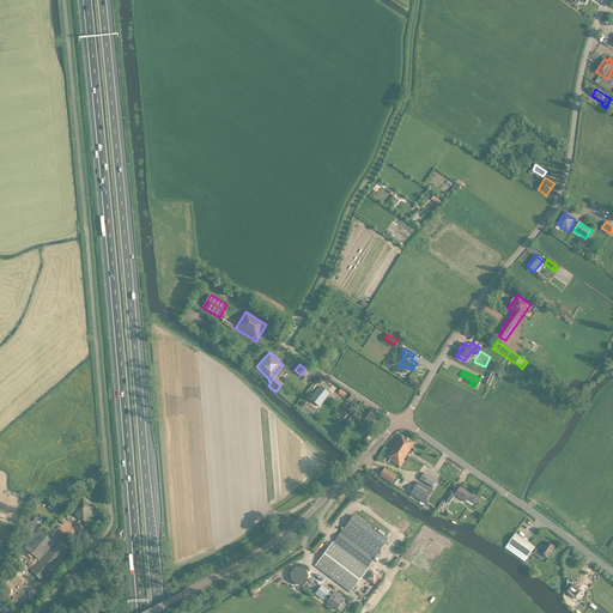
[(320,387),(309,400),(319,407),(329,394),(320,387)]
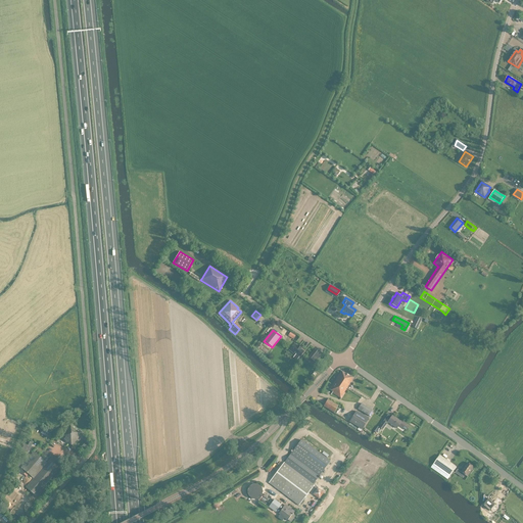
[(299,358),(304,351),(301,349),(301,348),(298,346),(297,346),(294,343),(289,350),(295,355),(294,358),(297,360),(299,358)]
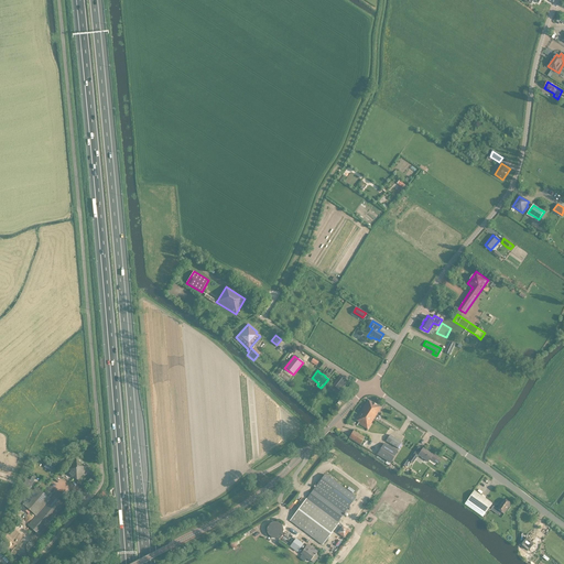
[(339,376),(333,384),(335,387),(340,391),(347,382),(343,378),(339,376)]
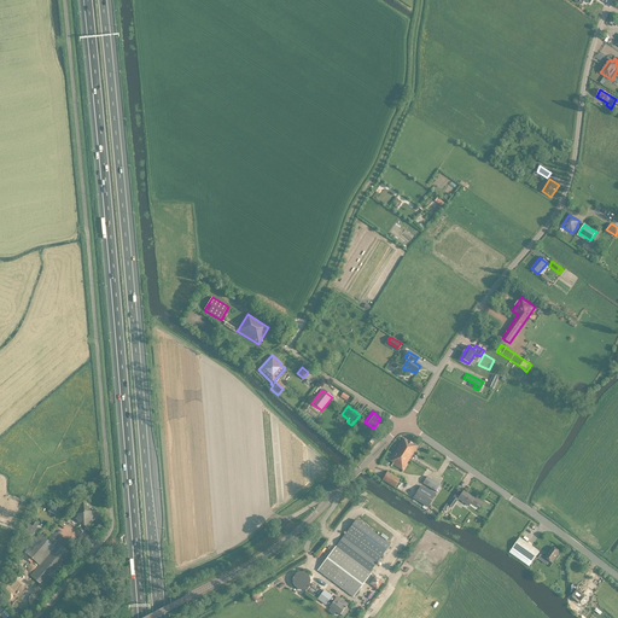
[(403,438),(396,450),(409,459),(417,447),(403,438)]
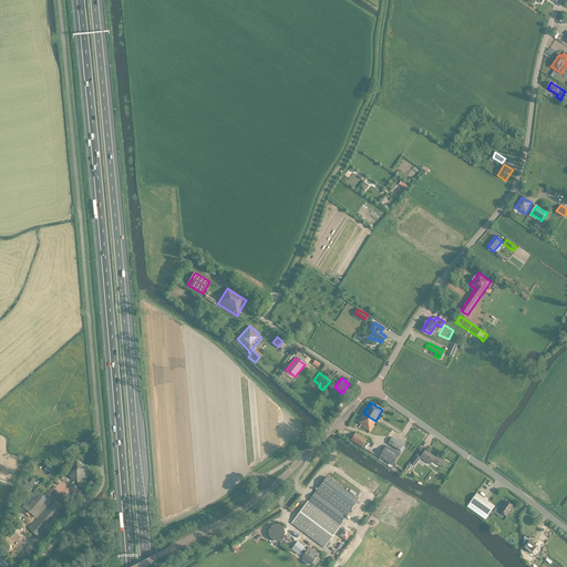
[(363,413),(358,422),(361,424),(360,426),(370,432),(375,421),(363,413)]
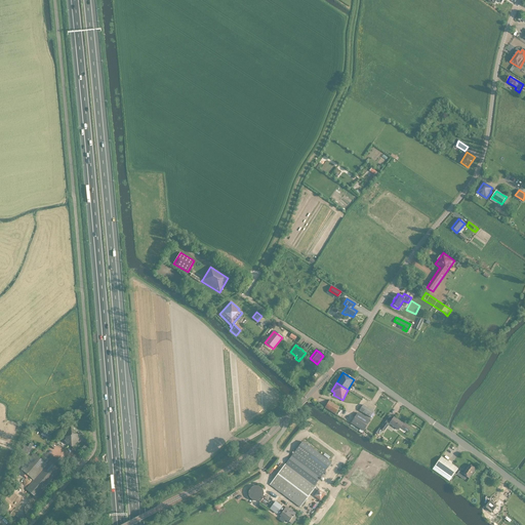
[(329,401),(325,407),(324,408),(334,414),(339,407),(329,401)]
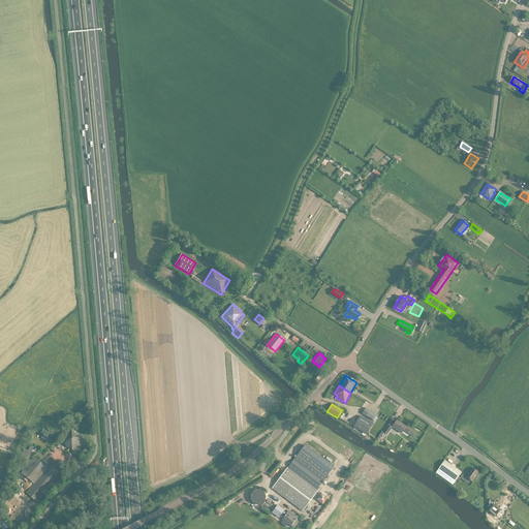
[(376,414),(365,408),(362,413),(372,421),(376,414)]
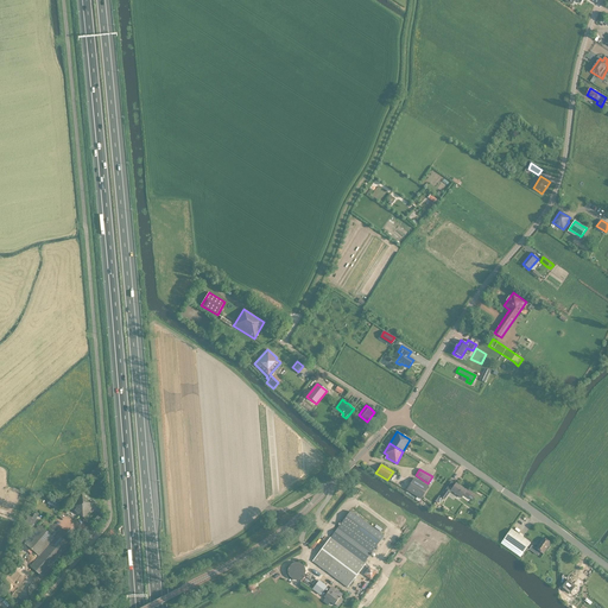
[(415,479),(406,491),(420,499),(428,487),(415,479)]
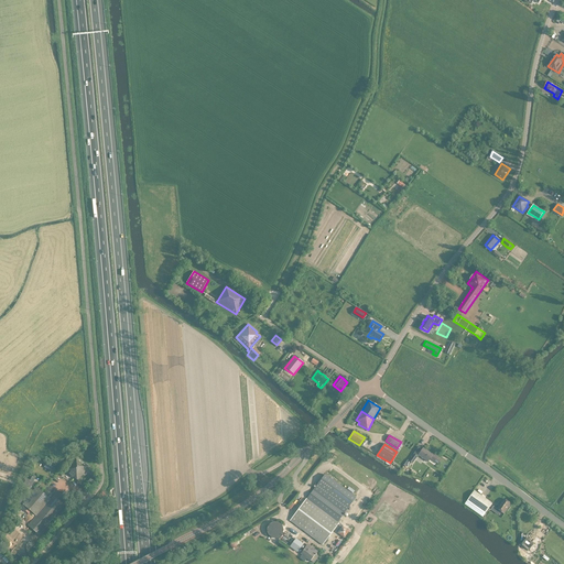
[(423,448),(418,455),(427,462),(430,458),(437,464),(441,459),(433,454),(432,455),(423,448)]
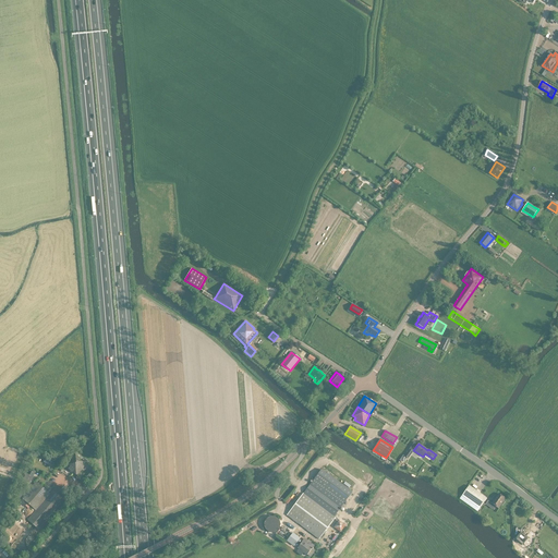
[(87,462),(74,451),(63,465),(72,473),(73,472),(77,475),(87,462)]
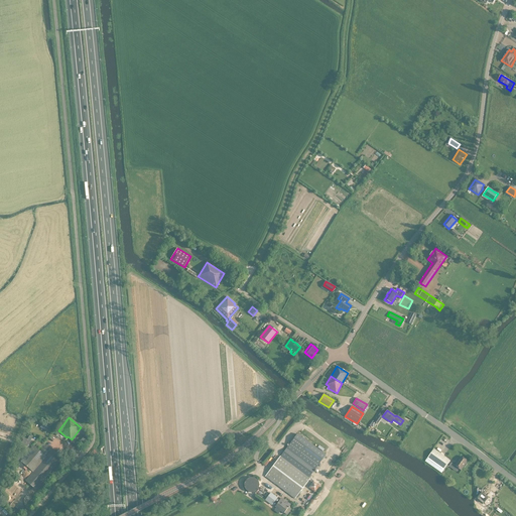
[(21,443),(27,446),(33,435),(30,434),(28,439),(24,437),(21,443)]
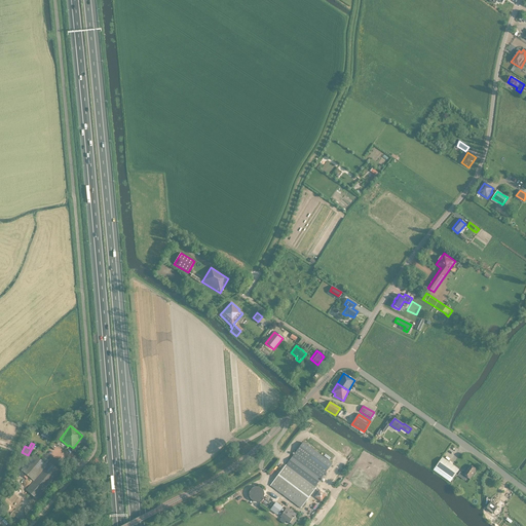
[(314,487),(331,464),(302,443),(286,464),(314,487)]
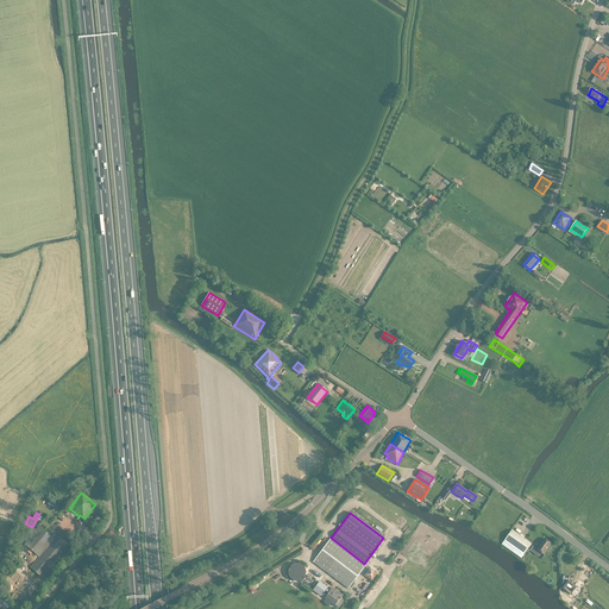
[(38,557),(30,567),(42,577),(69,545),(62,539),(66,535),(61,532),(54,539),(43,529),(39,527),(24,545),(27,547),(30,550),(38,557)]
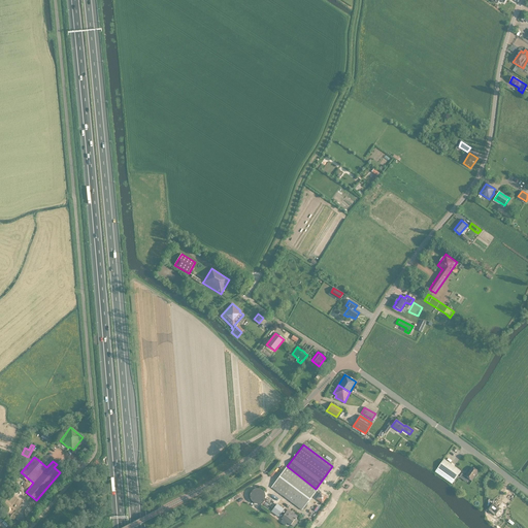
[(461,471),(443,459),(438,468),(435,472),(452,484),(455,480),(461,471)]
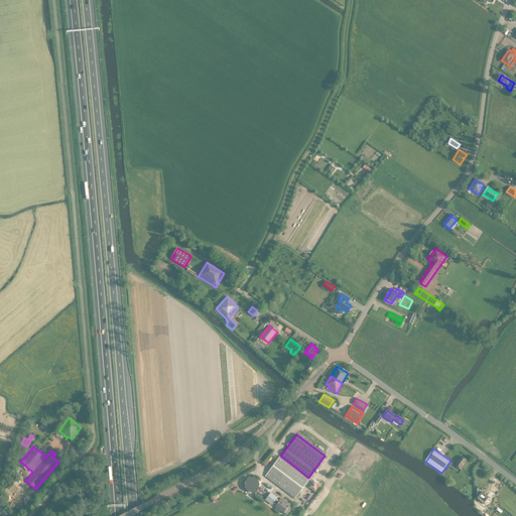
[(308,478),(280,456),(265,477),(294,499),(309,478),(308,478)]
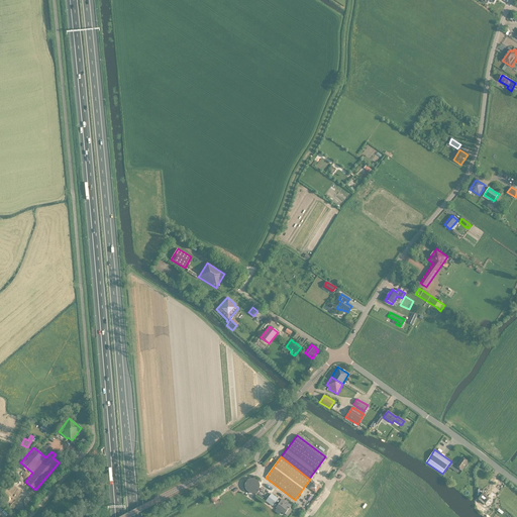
[(462,457),(455,467),(461,471),(464,468),(466,468),(468,464),(467,463),(469,461),(462,457)]
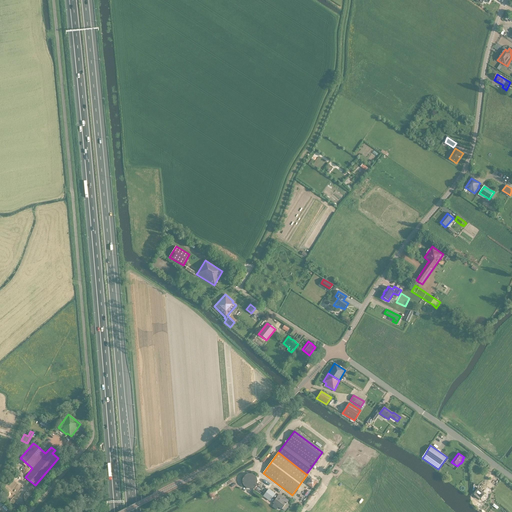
[(242,482),(242,483),(242,484),(242,485),(242,486),(243,487),(244,488),(244,489),(245,489),(246,490),(247,490),(248,490),(249,490),(250,490),(251,490),(252,490),(253,489),(254,489),(255,488),(255,487),(256,486),(256,485),(256,484),(257,484),(257,483),(257,482),(256,481),(256,480),(256,479),(255,478),(254,477),(253,476),(252,476),(251,475),(250,475),(249,475),(248,475),(247,475),(246,476),(245,476),(244,477),(244,478),(243,478),(242,479),(242,480),(242,481),(242,482)]
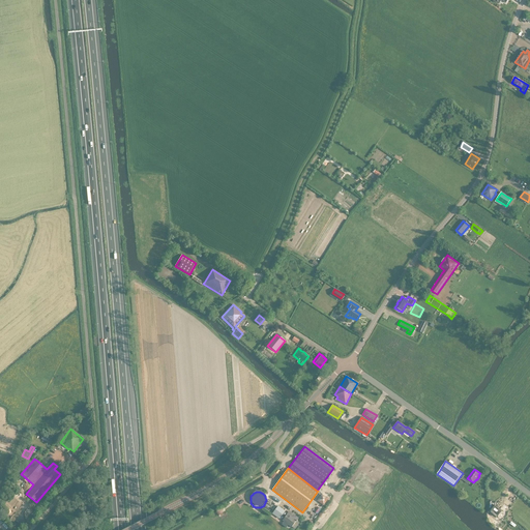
[(498,518),(503,511),(495,504),(490,510),(490,511),(490,512),(496,519),(498,517),(498,518)]
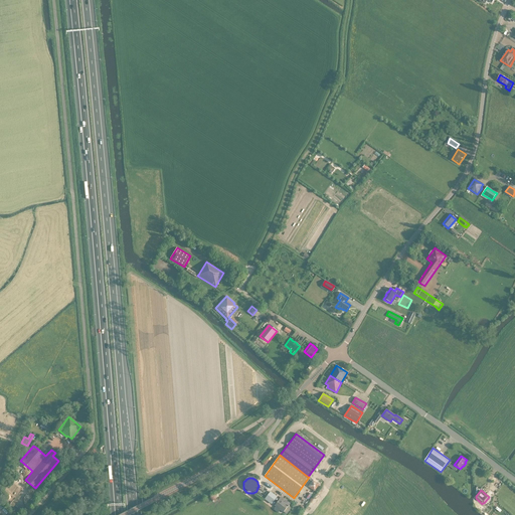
[(267,497),(273,502),(277,497),(271,492),(267,497)]
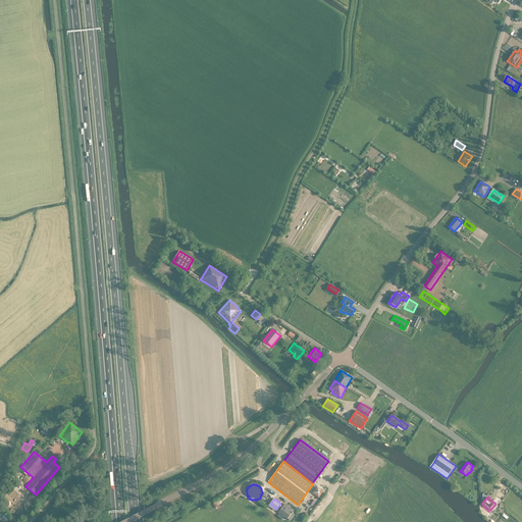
[(282,506),(277,513),(278,513),(286,519),(286,520),(292,514),(293,513),(292,513),(294,511),(286,506),(285,508),(282,506)]
